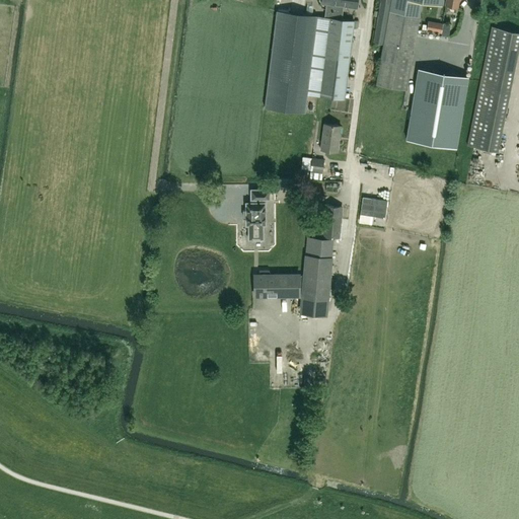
[(324,16),(276,10),(265,107),(304,113),(306,94),(344,98),(353,28),(357,27),(358,20),(342,18),(343,6),(356,7),(357,0),(320,0),(320,3),(325,4),(324,16)]
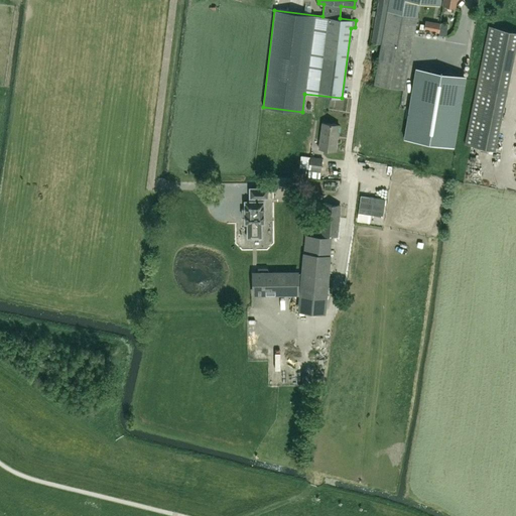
[(378,0),(378,2),(371,41),(381,43),(374,84),(404,89),(419,0),(378,0)]
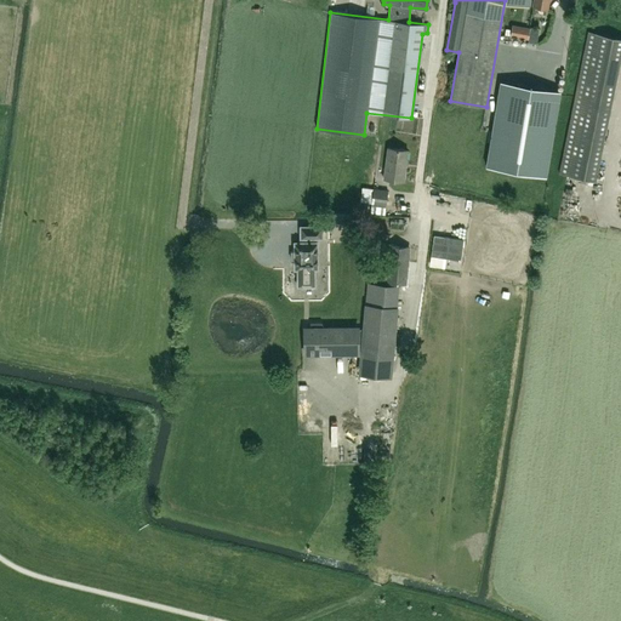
[(510,36),(528,39),(530,28),(512,24),(510,36)]
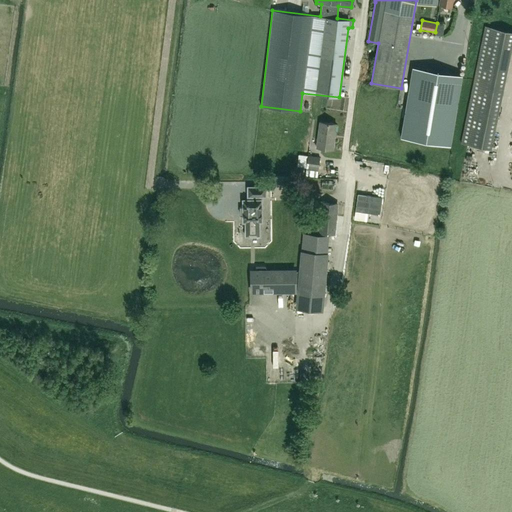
[(510,49),(511,49),(511,31),(484,26),(461,143),(490,149),(510,49)]
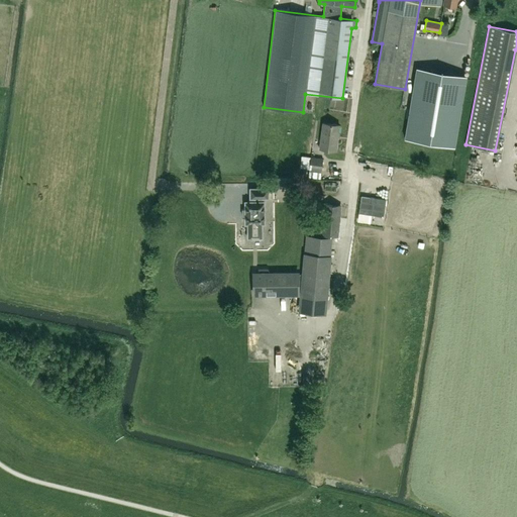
[(416,68),(404,138),(454,146),(466,77),(416,68)]
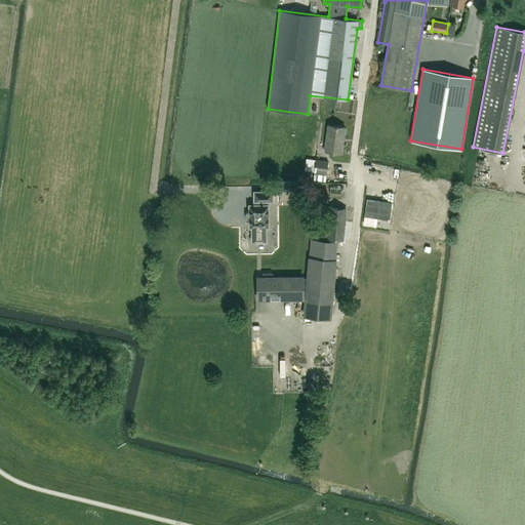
[(324,151),(340,153),(345,127),(327,125),(324,151)]
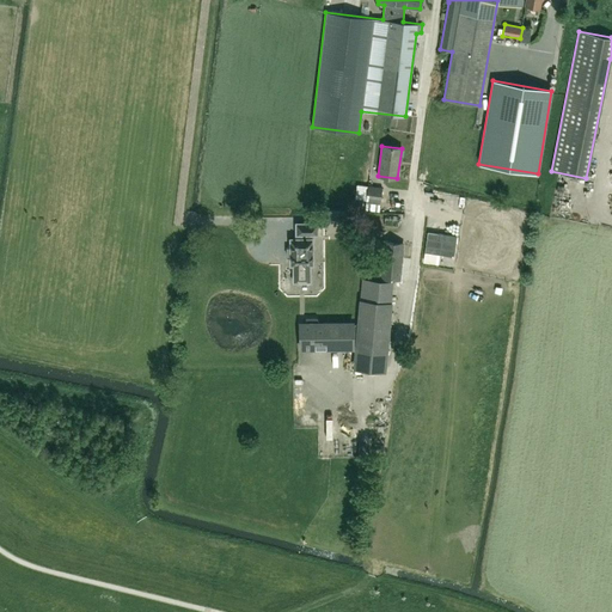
[(367,185),(366,200),(365,209),(379,212),(381,188),(367,185)]
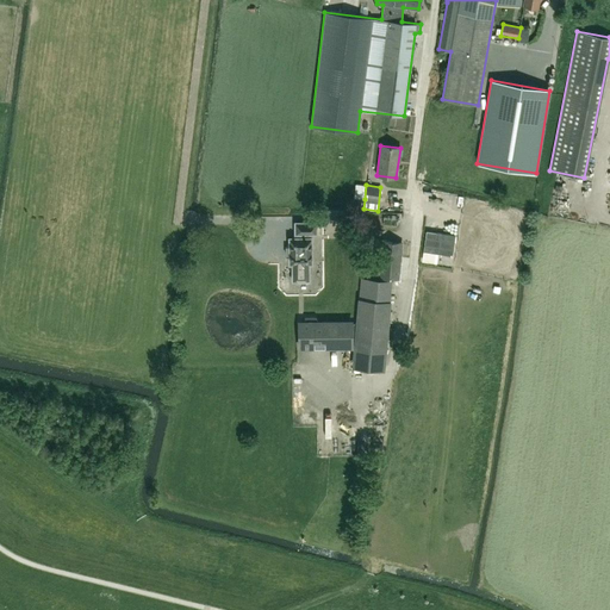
[(290,238),(290,254),(290,263),(292,263),(292,280),(309,280),(309,263),(311,263),(311,238),(309,238),(309,234),(316,234),(316,223),(296,223),(296,234),(298,234),(298,238),(290,238)]
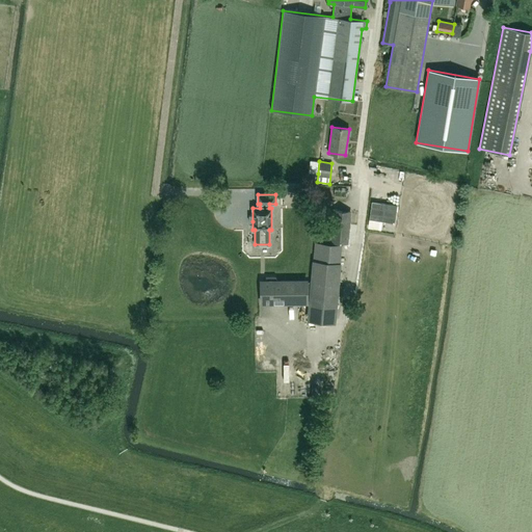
[(347,243),(350,212),(334,211),(330,241),(347,243)]
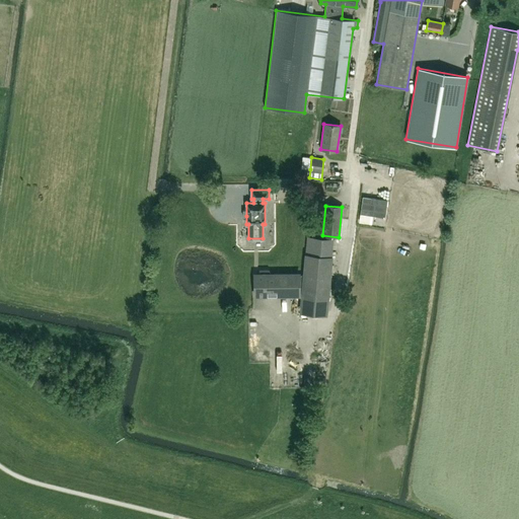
[(298,274),(270,275),(269,270),(258,270),(258,275),(254,275),(254,295),(299,294),(303,294),(301,311),(325,313),(330,257),(332,238),(308,236),(306,255),(304,275),(298,275),(298,274)]
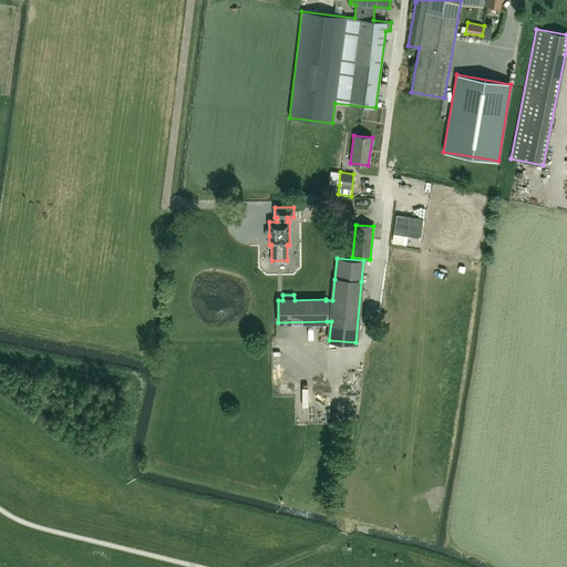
[(245,371),(257,371),(257,356),(245,356),(245,371)]
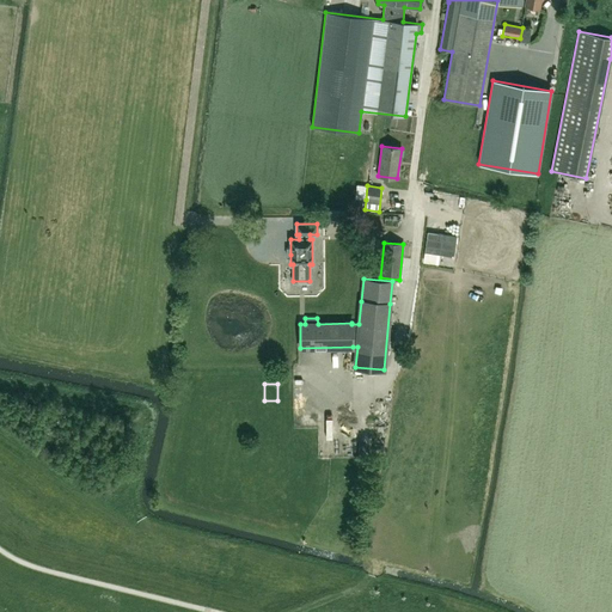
[(297,412),(297,422),(310,423),(311,412),(297,412)]
